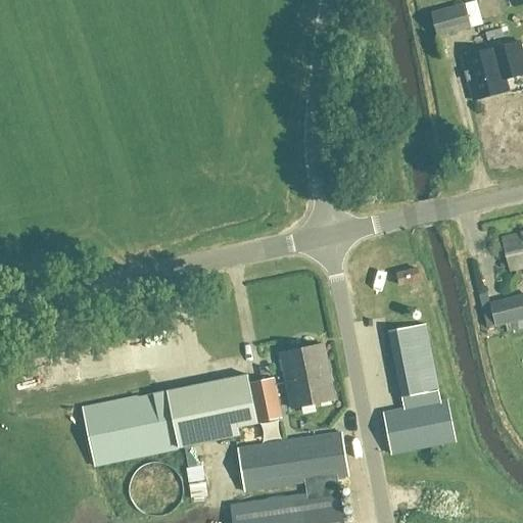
[(472,29),(472,28),(483,25),(477,1),(467,4),(432,12),(438,38),(472,29)]
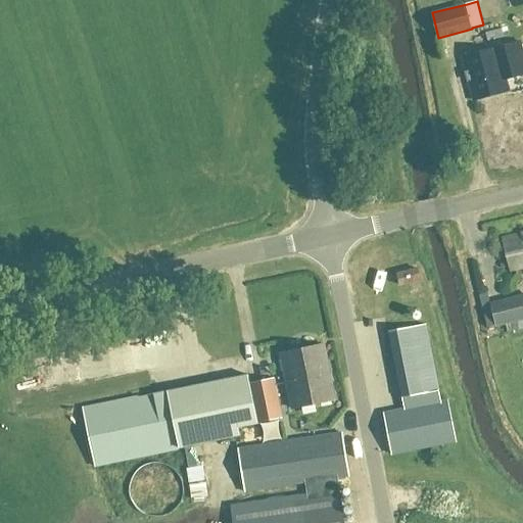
[(474,100),(510,91),(498,47),(463,57),(474,100)]
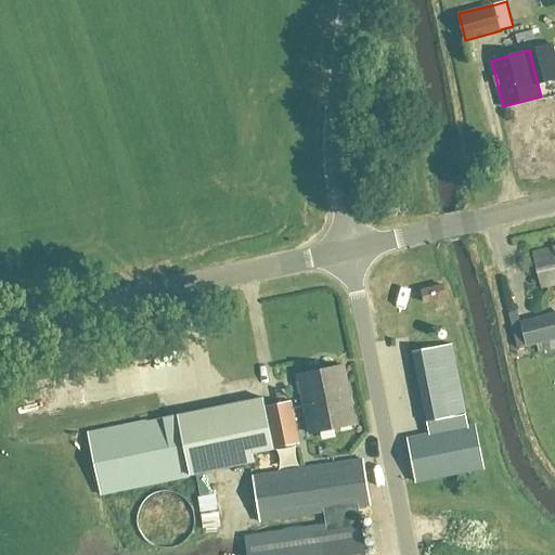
[(554,249),(536,254),(543,287),(554,284),(554,249)]
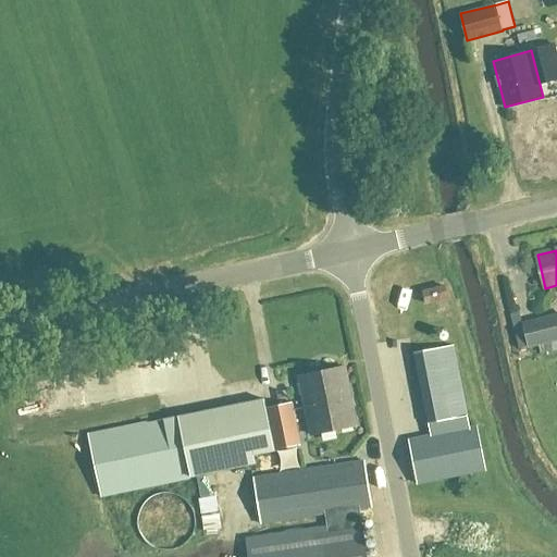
[(432,304),(456,297),(453,286),(429,293),(432,304)]
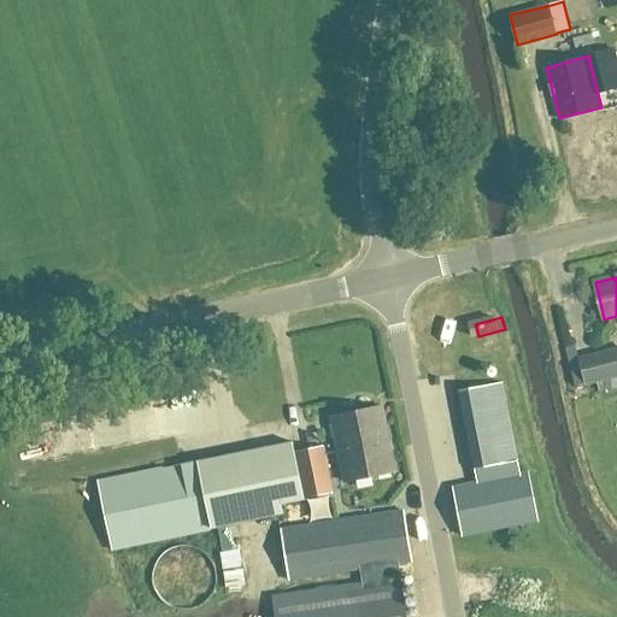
[(616,347),(579,358),(586,386),(616,377),(616,347)]
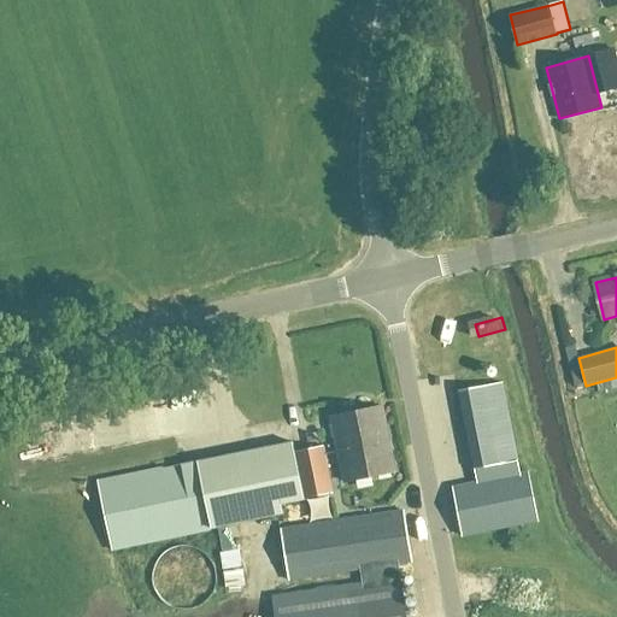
[(481,470),(523,462),(507,383),(465,392),(481,470)]
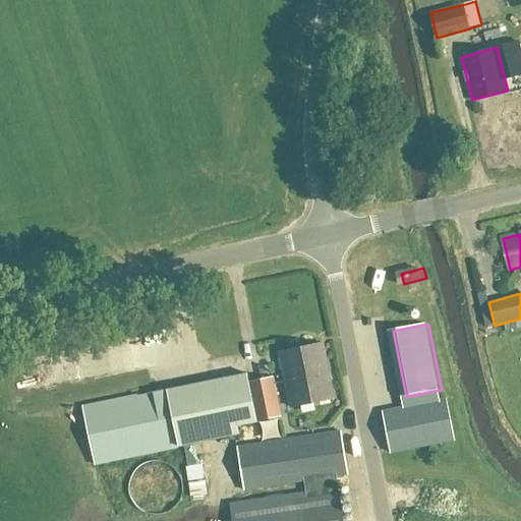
[(294,405),(333,397),(321,343),(282,352),(294,405)]
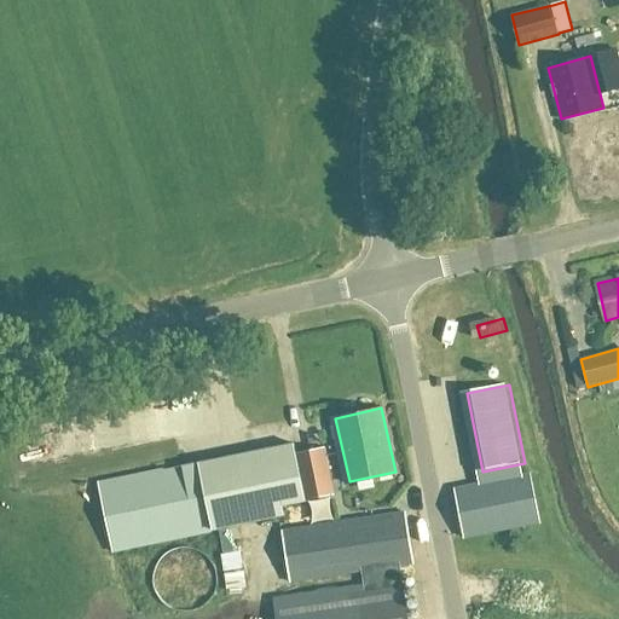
[(294,443),(200,463),(99,485),(114,551),(285,515),(283,505),(335,495),(325,446),(296,452),(294,443)]
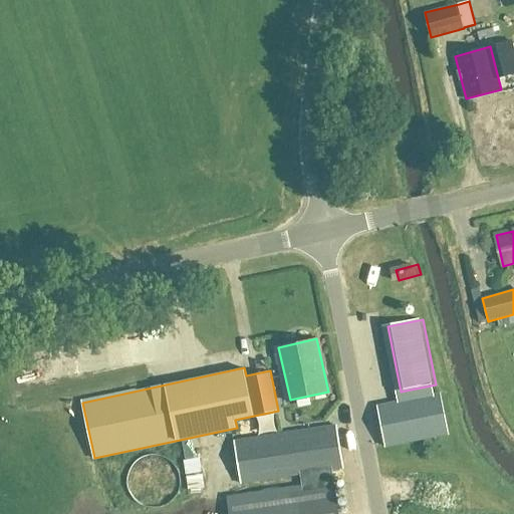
[(391,445),(453,433),(445,393),(382,406),(391,445)]
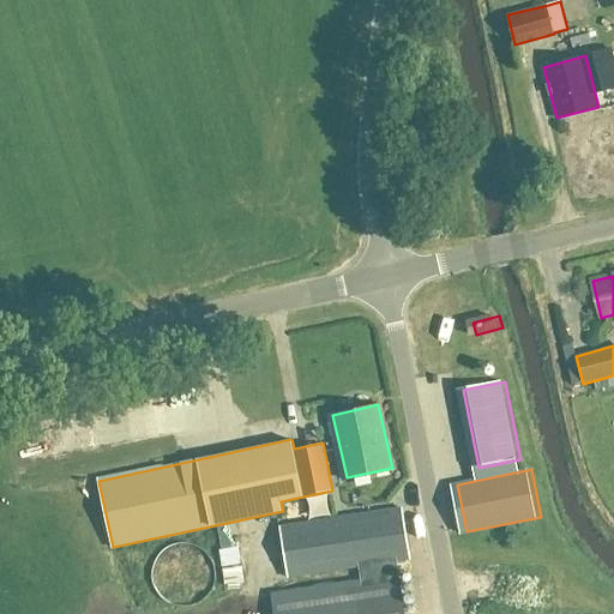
[(401,507),(281,527),(290,583),(410,564),(401,507)]
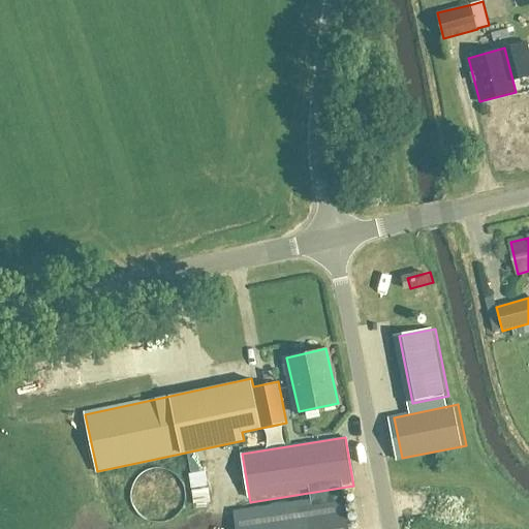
[(185,501),(185,496),(185,490),(183,484),(180,478),(175,474),(169,470),(164,468),(158,468),(152,468),(146,470),(141,473),(136,478),(132,484),(130,489),(130,495),(130,501),(132,507),(136,512),(141,517),(146,520),(151,522),(157,523),(163,522),(169,520),(175,517),(179,512),(183,507),(185,501)]
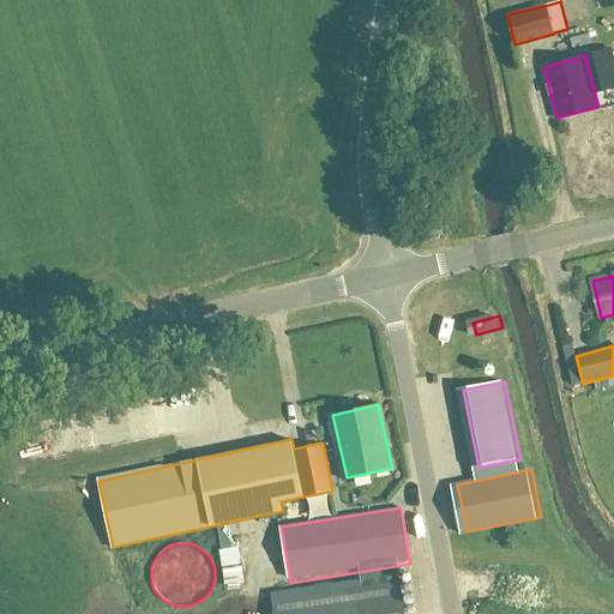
[(476,573),(499,575),(500,564),(477,563),(476,573)]
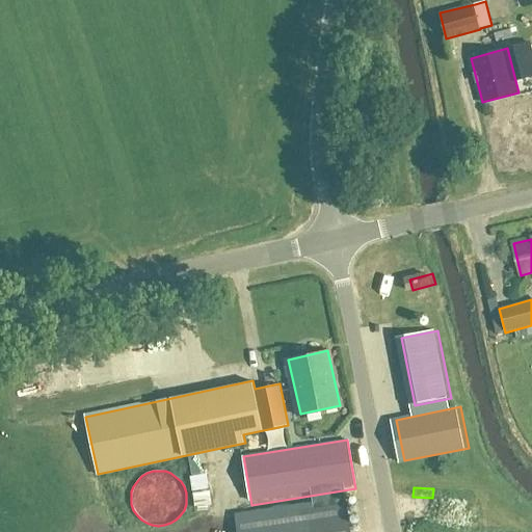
[(351,531),(347,503),(233,521),(234,531),(351,531)]
